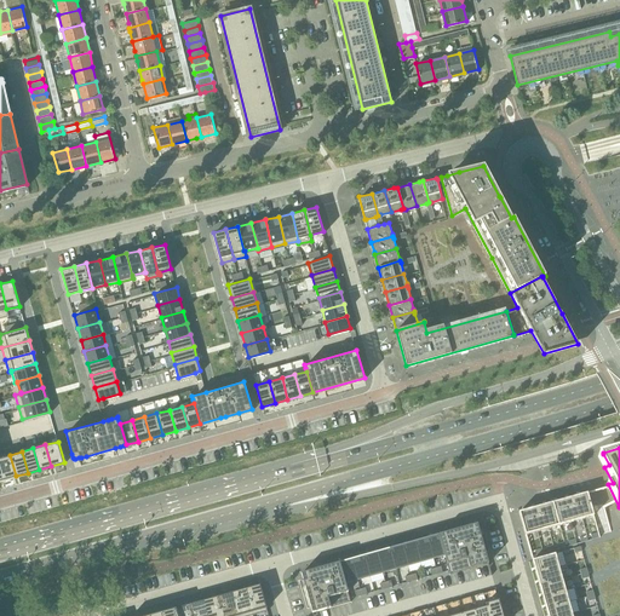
[(10,455),(0,456),(0,466),(4,479),(16,476),(10,455)]
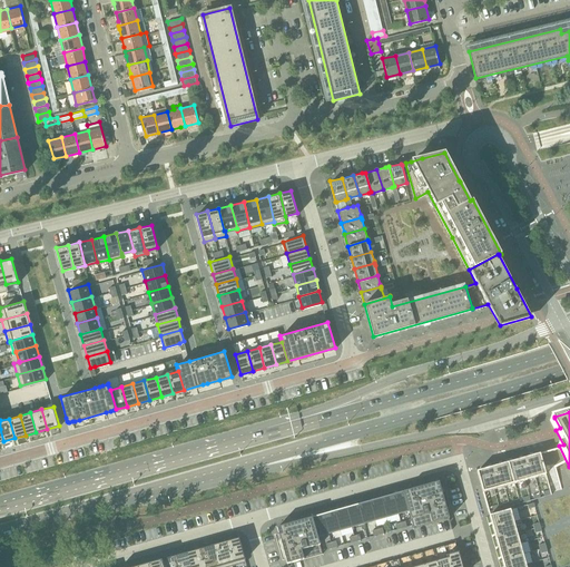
[(529,455),(521,457),(551,566),(569,566),(569,442),(563,445),(559,446),(540,451),(529,455)]
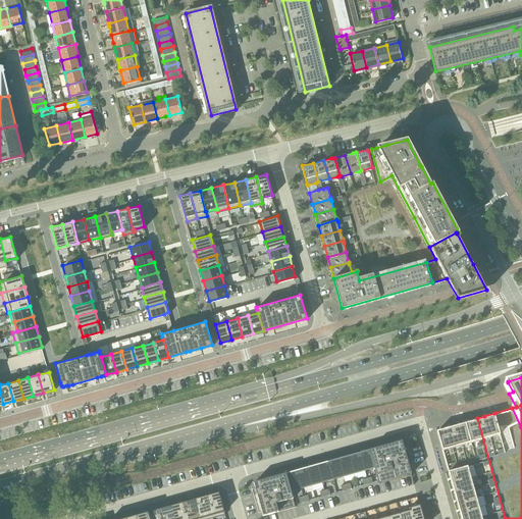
[(466,421),(471,440),(480,437),(475,418),(466,421)]
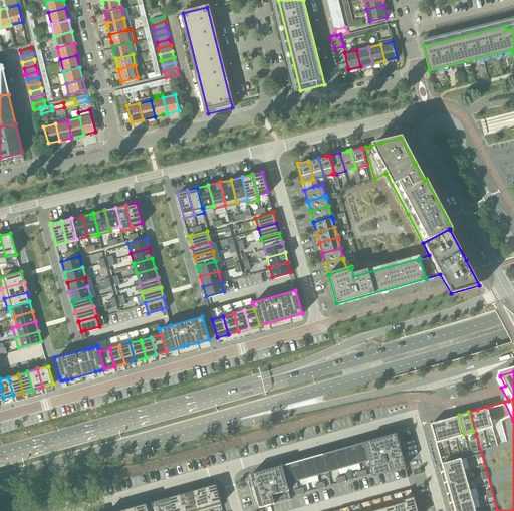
[(464,434),(459,415),(449,417),(455,436),(464,434)]
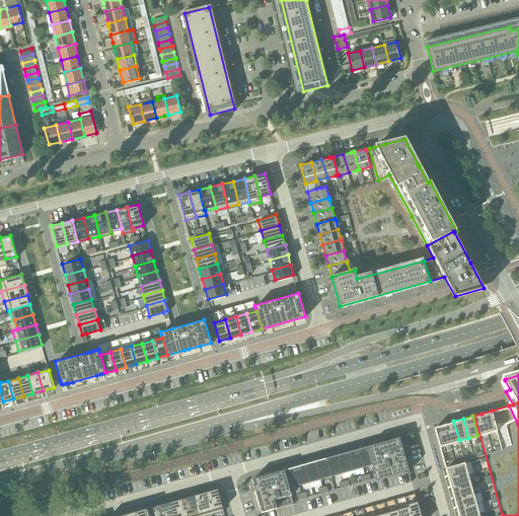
[(444,424),(450,443),(459,440),(453,421),(444,424)]
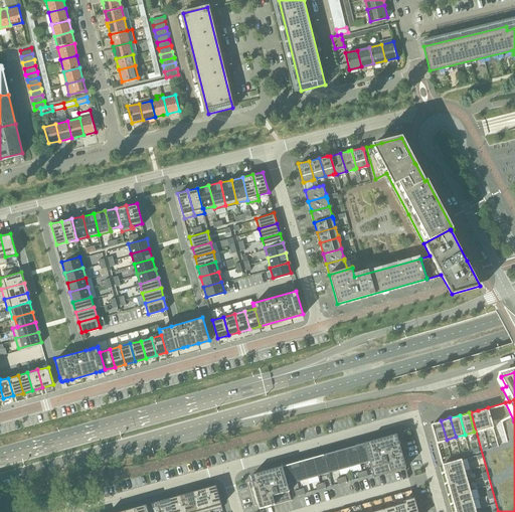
[(447,440),(441,420),(431,423),(437,443),(447,440)]
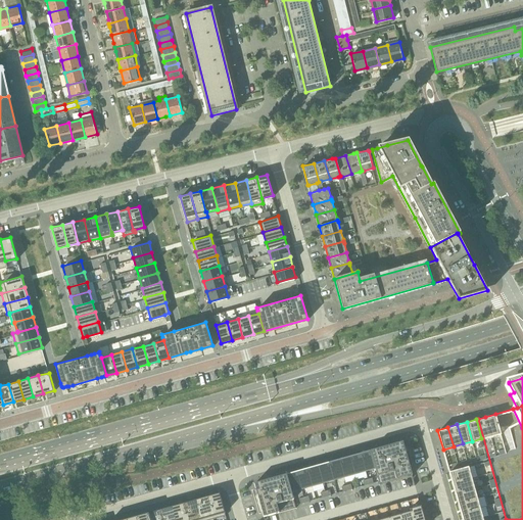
[(387,444),(371,448),(376,467),(375,467),(379,479),(380,482),(412,473),(409,463),(405,445),(402,441),(402,439),(401,440),(397,441),(387,444)]
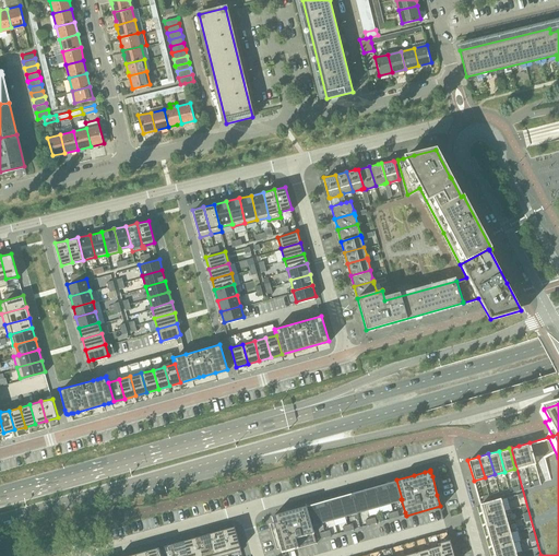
[(396,480),(385,483),(390,501),(401,499),(402,499),(396,480)]
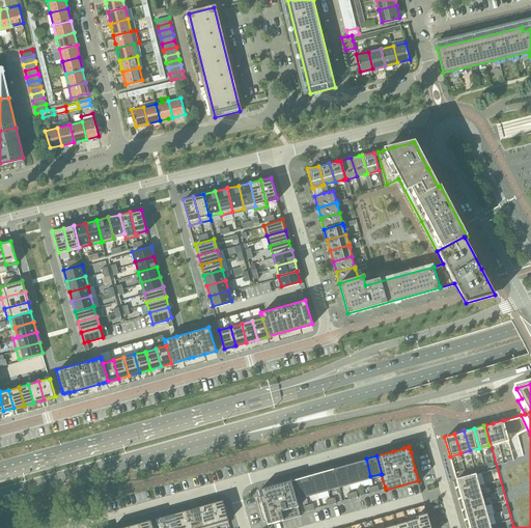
[(366,459),(355,462),(360,479),(370,476),(366,459)]
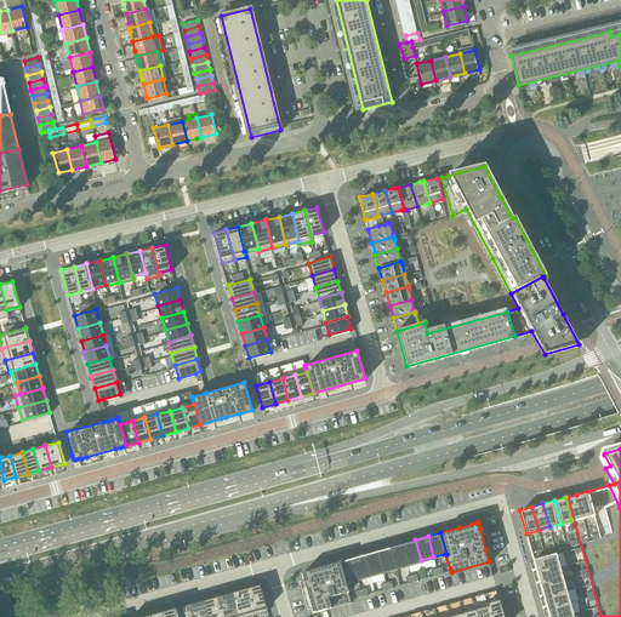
[(415,540),(403,543),(409,564),(421,560),(415,540)]
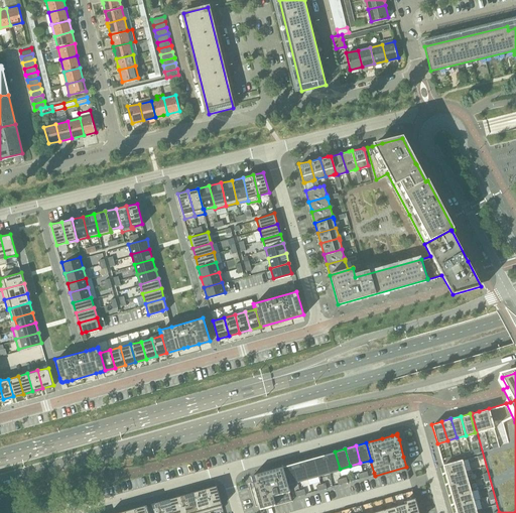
[(335,452),(324,455),(329,472),(340,469),(335,452)]
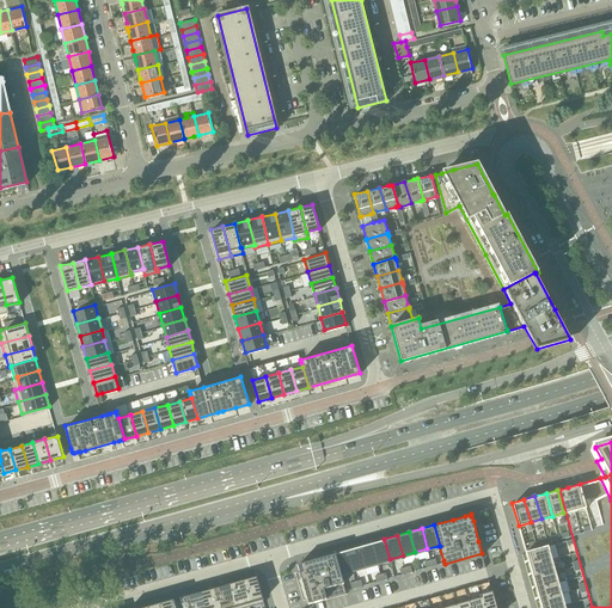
[(384,539),(372,542),(378,563),(390,559),(384,539)]
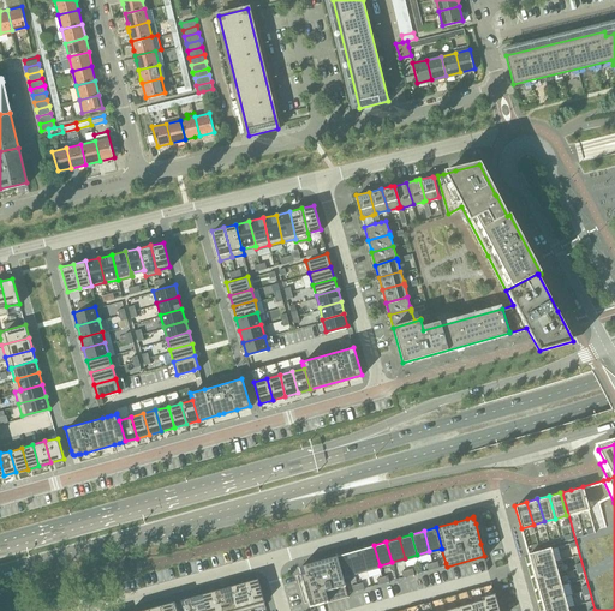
[(374,545),(362,549),(368,569),(380,565),(374,545)]
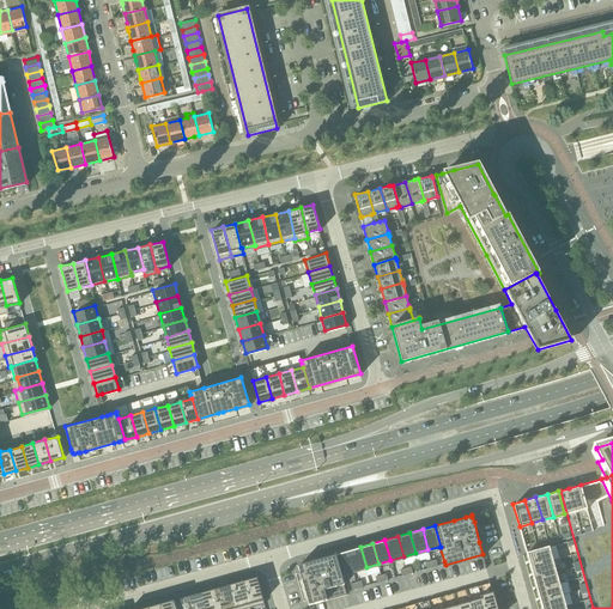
[(548,544),(527,550),(530,564),(553,558),(548,544)]
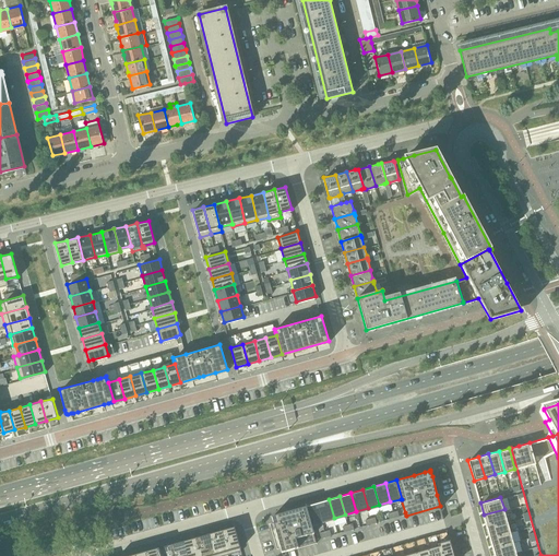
[(329,499),(317,503),(322,521),(334,518),(329,499)]
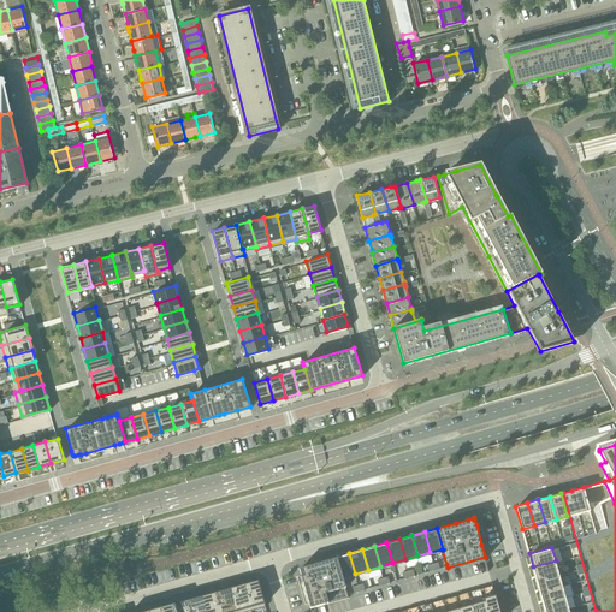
[(349,553),(337,557),(343,577),(355,574),(349,553)]
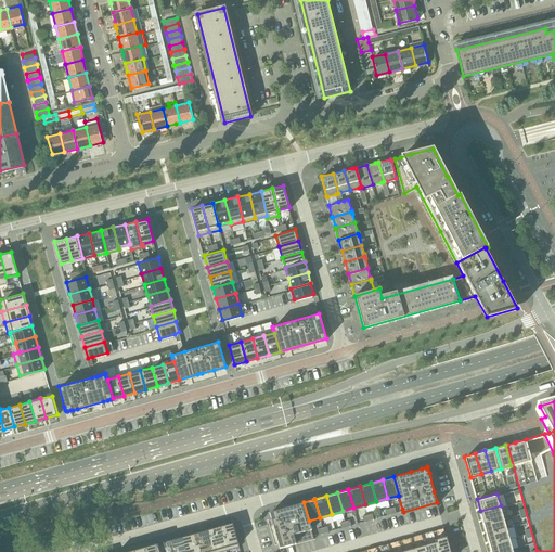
[(271,511),(270,511),(270,512),(271,516),(279,542),(280,547),(314,537),(313,534),(309,521),(304,502),(285,506),(275,510),(271,511)]
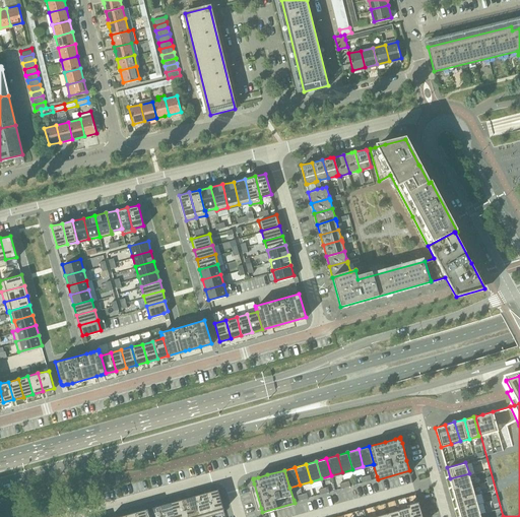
[(471,483),(469,473),(450,478),(453,490),(471,483)]
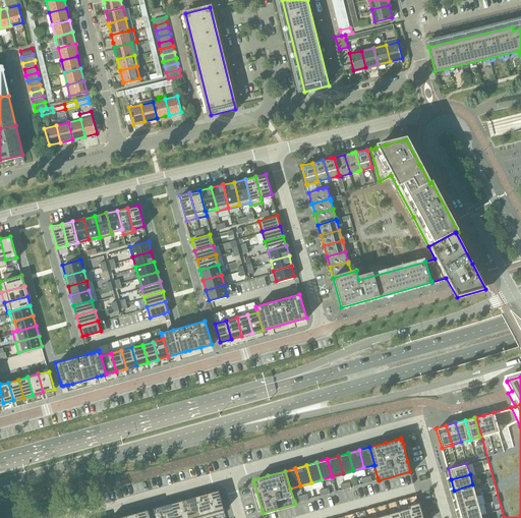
[(454,491),(456,500),(475,495),(472,484),(454,491)]
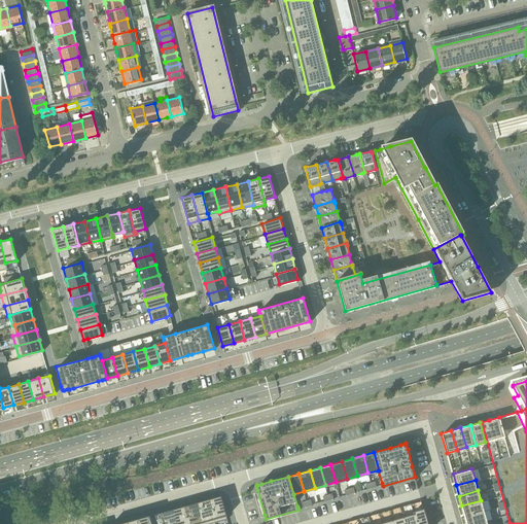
[(220,495),(209,498),(215,521),(226,518),(220,495)]
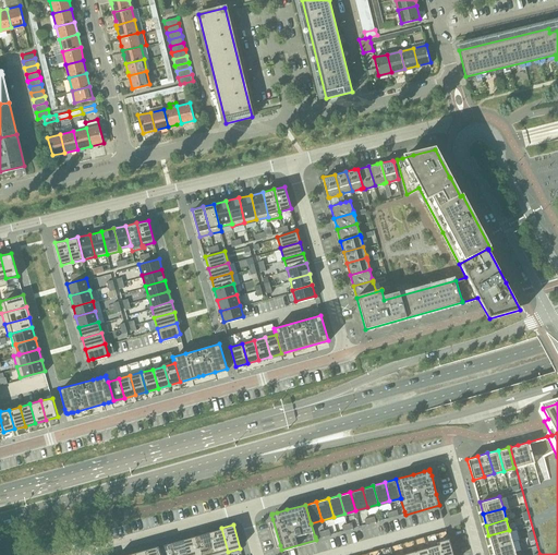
[(221,528),(208,532),(215,554),(228,552),(221,528)]
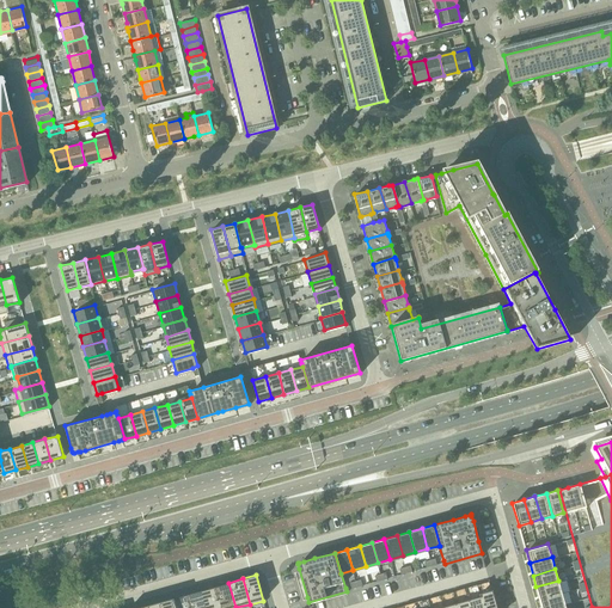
[(562,591),(558,581),(536,587),(539,597),(562,591)]
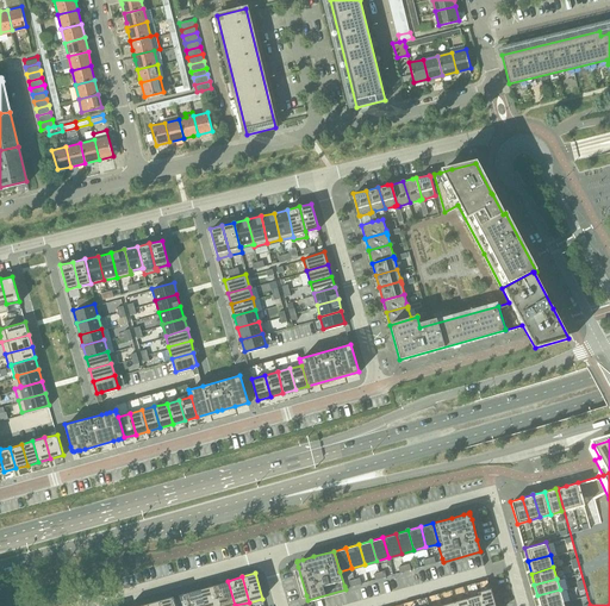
[(235,605),(228,581),(215,585),(219,605),(235,605)]
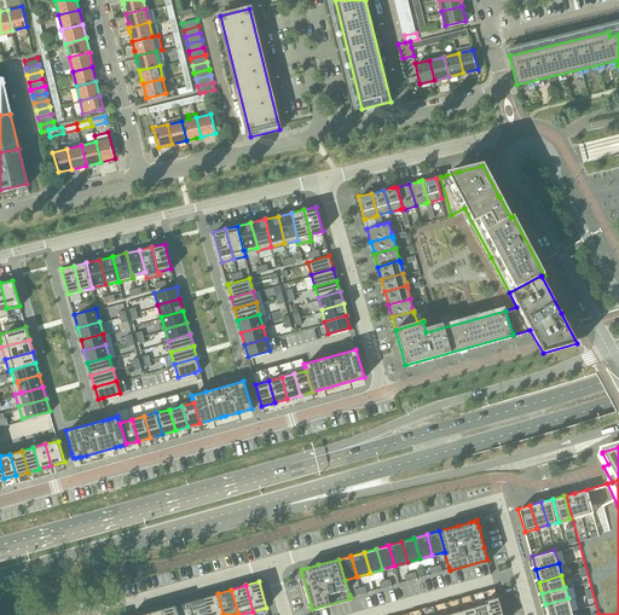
[(223,614),(218,593),(203,597),(208,614),(223,614)]
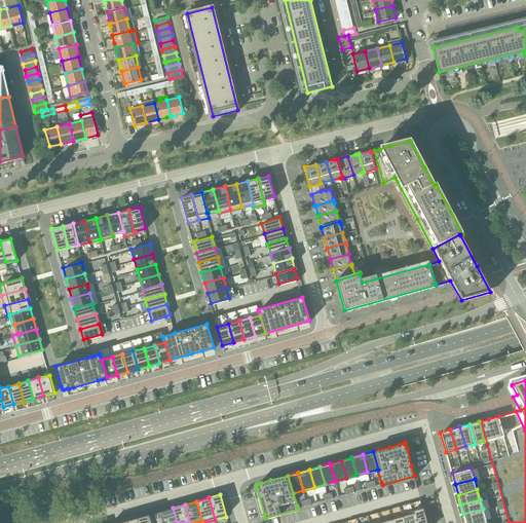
[(177,522),(173,508),(161,512),(163,522),(177,522)]
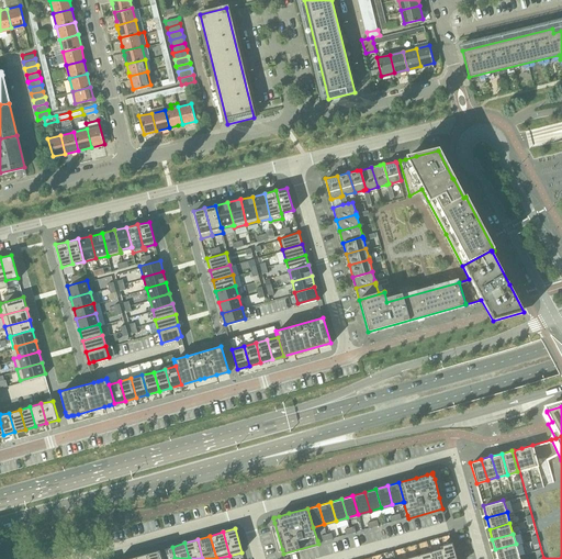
[(456,558),(452,543),(441,545),(441,548),(445,558),(456,558)]
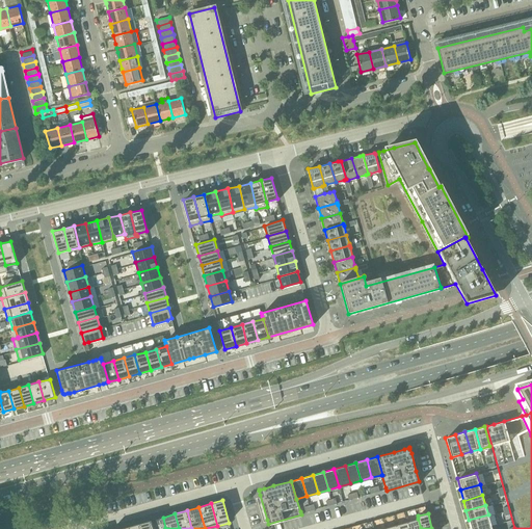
[(488,514),(469,520),(471,528),(473,528),(490,524),(488,514)]
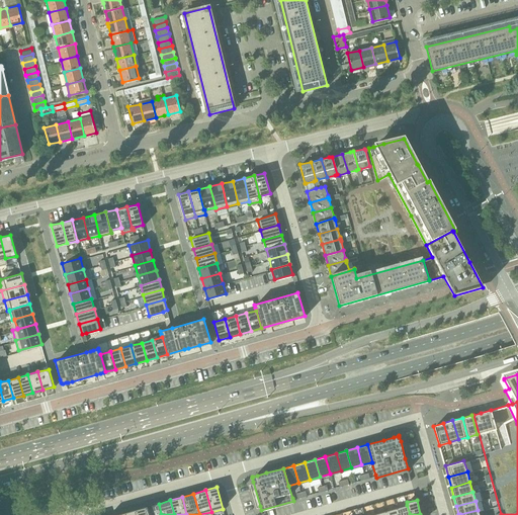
[(161,514),(159,504),(147,507),(149,514),(161,514)]
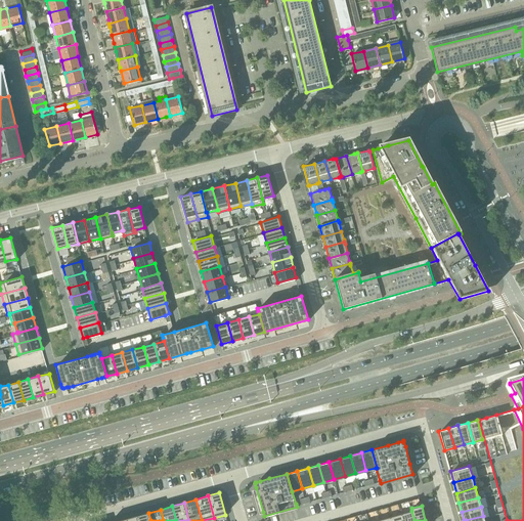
[(415,520),(411,511),(401,514),(403,520),(415,520)]
